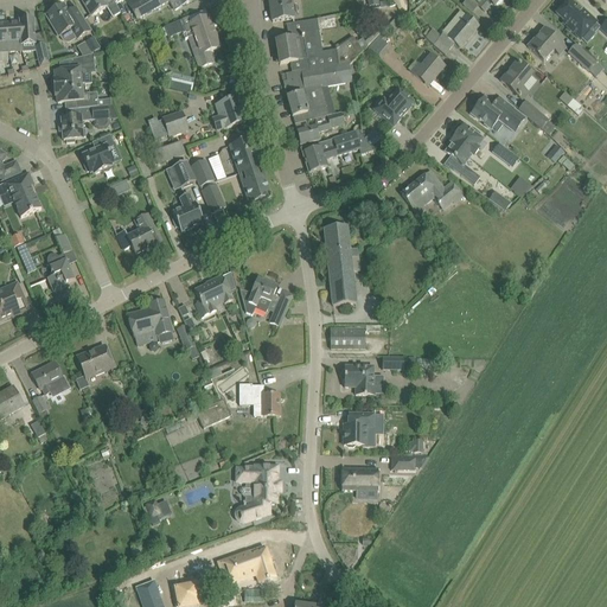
[(120,13),(113,0),(81,0),(84,6),(91,17),(107,7),(114,18),(120,13)]
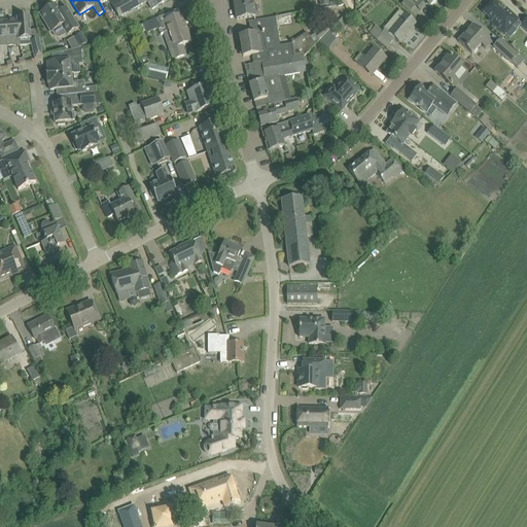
[(155,0),(159,5),(166,2),(169,0),(108,0),(109,0),(114,9),(118,18),(149,0),(155,0)]
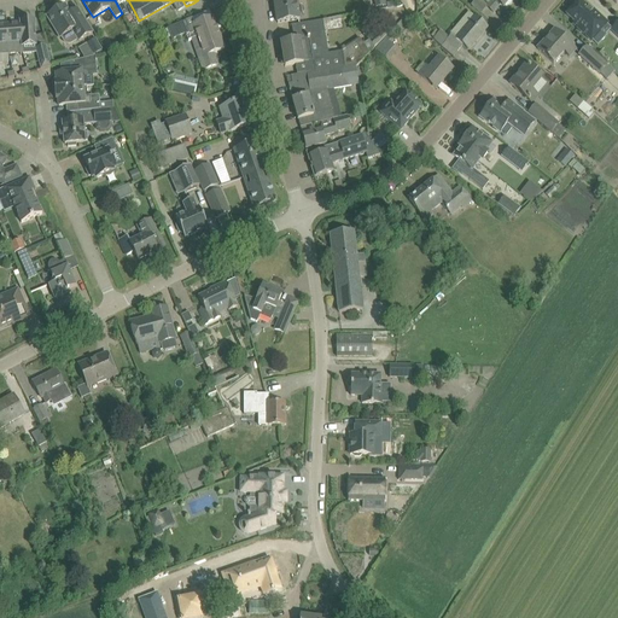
[(274,0),(278,23),(290,22),(299,21),(296,0),(274,0)]
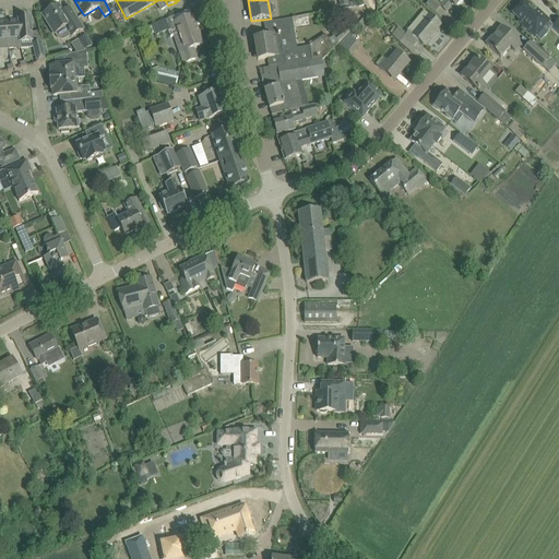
[(360,0),(370,11),(376,7),(371,0),(370,0),(360,0)]
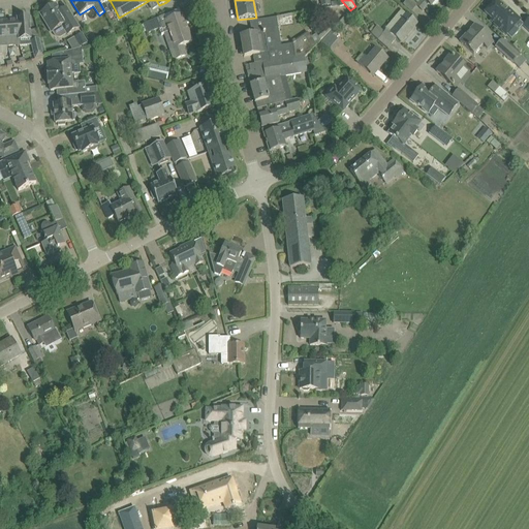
[(410,0),(407,0),(404,5),(411,12),(416,6),(417,6),(416,5),(410,0)]
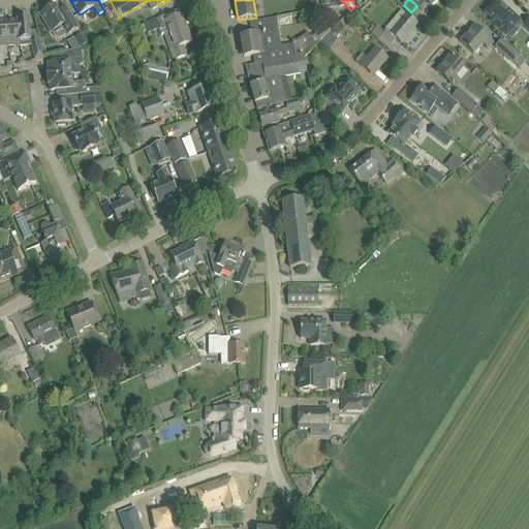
[(421,1),(416,5),(417,6),(416,6),(423,11),(427,6),(421,1)]
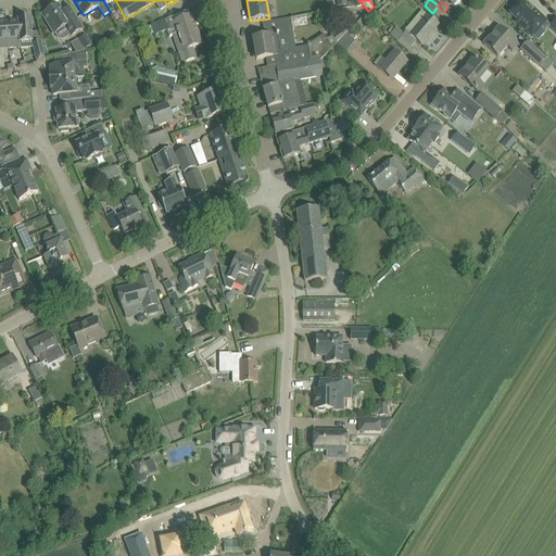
[(532,12),(520,1),(509,13),(518,21),(516,23),(532,37),(531,35),(539,26),(540,27),(546,21),(534,10),(532,12)]
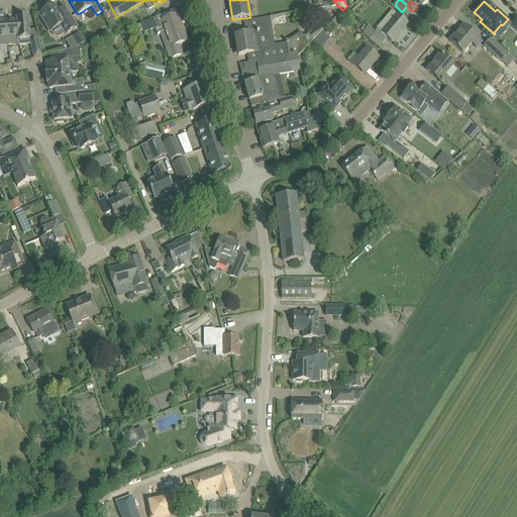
[(77,28),(70,17),(65,8),(59,12),(55,5),(50,7),(49,6),(48,6),(47,7),(46,7),(45,7),(44,8),(43,9),(43,10),(43,11),(39,14),(50,31),(54,35),(56,36),(57,37),(60,37),(61,36),(65,33),(66,35),(77,28)]
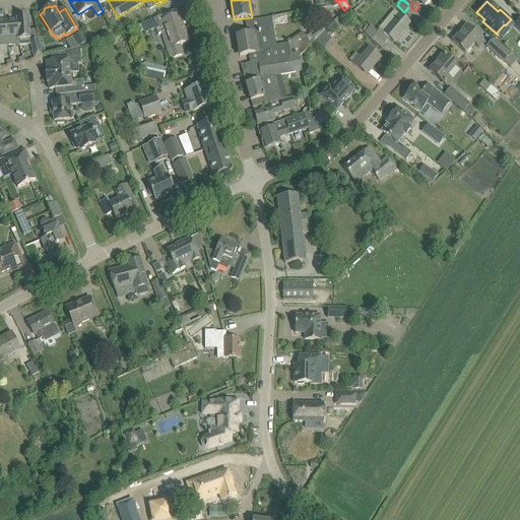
[(184,56),(180,45),(189,43),(179,15),(163,21),(160,16),(141,24),(145,33),(159,26),(171,60),(184,56)]
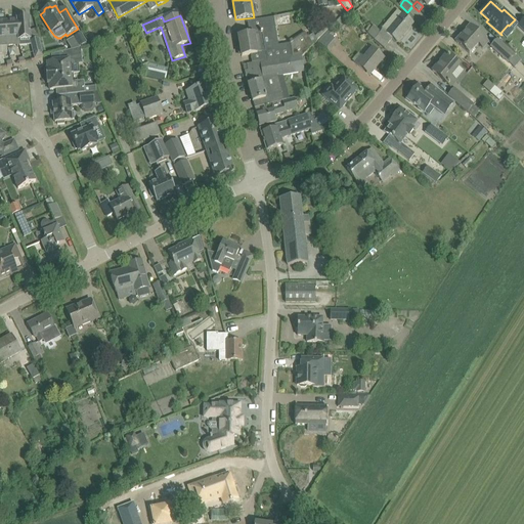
[(376,40),(379,36),(388,44),(392,39),(397,43),(412,24),(403,15),(387,34),(383,31),(381,33),(373,27),(373,28),(369,25),(364,31),(376,40)]
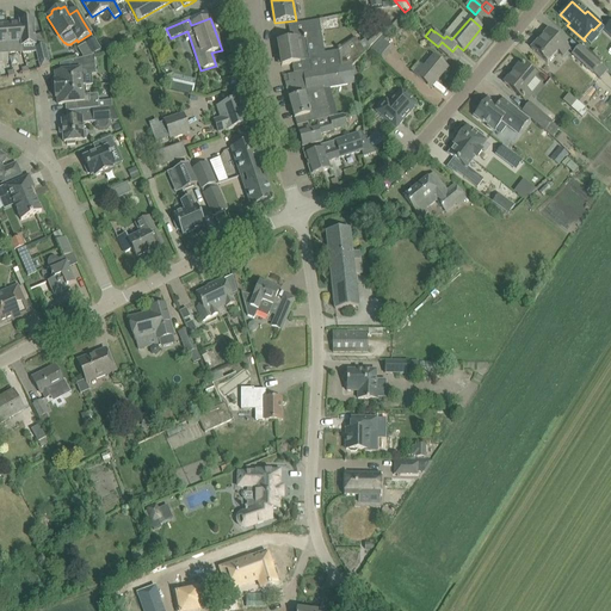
[(20,23),(23,47),(36,45),(34,20),(20,22),(20,23)]
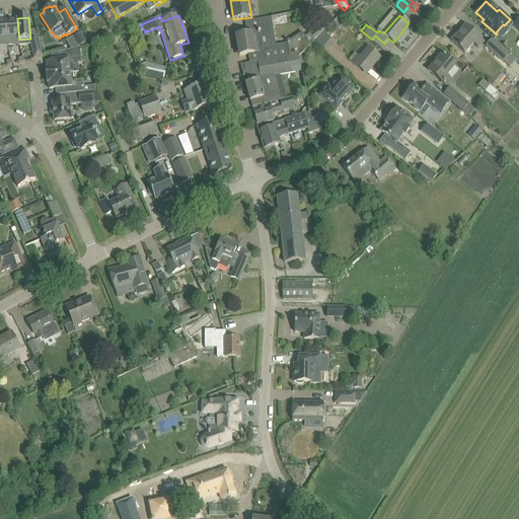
[(273,26),(271,17),(245,21),(245,22),(248,22),(250,34),(236,36),(239,56),(248,55),(249,63),(258,61),(258,62),(298,55),(313,43),(327,27),(323,24),(311,35),(309,33),(305,36),(301,32),(287,42),(287,44),(276,45),(273,26)]
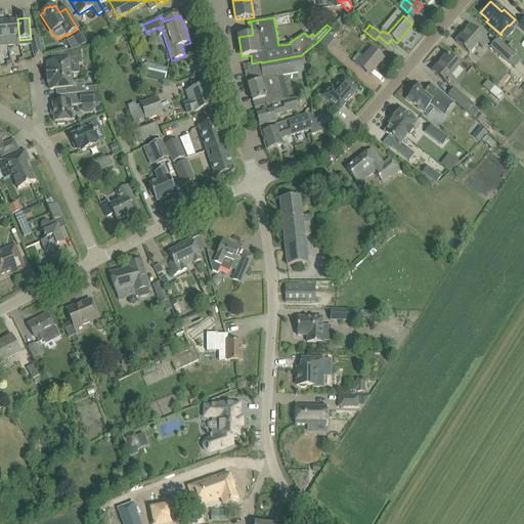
[(19,45),(19,40),(17,19),(5,20),(7,46),(19,45)]
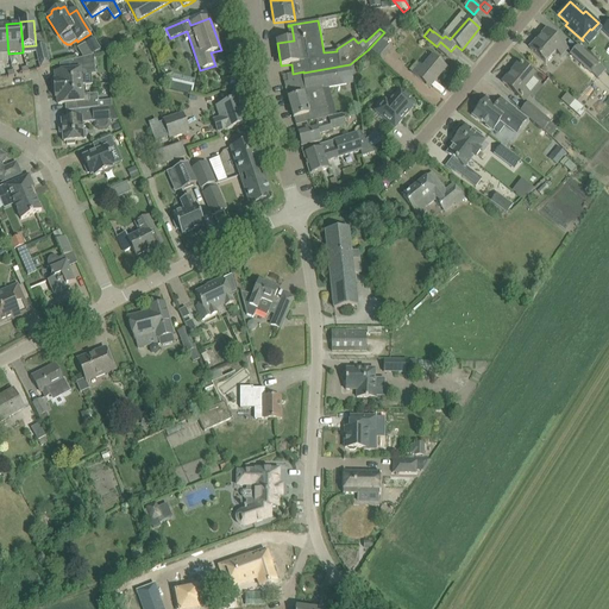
[(562,44),(556,38),(546,30),(529,49),(538,57),(545,63),(556,51),(562,56),(567,50),(562,44)]
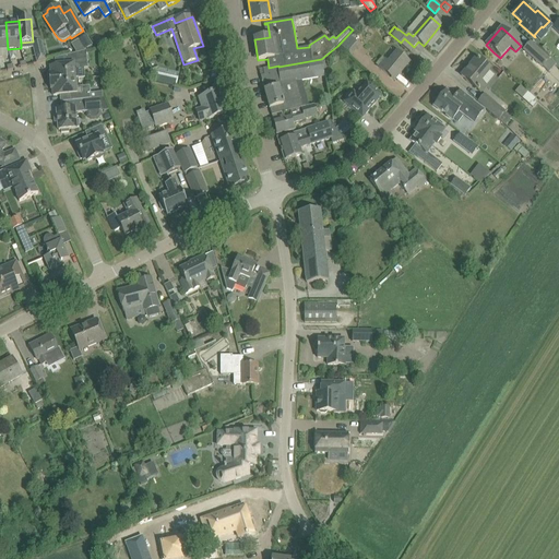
[(353,30),(337,46),(352,58),(361,46),(352,37),(356,33),(353,30)]
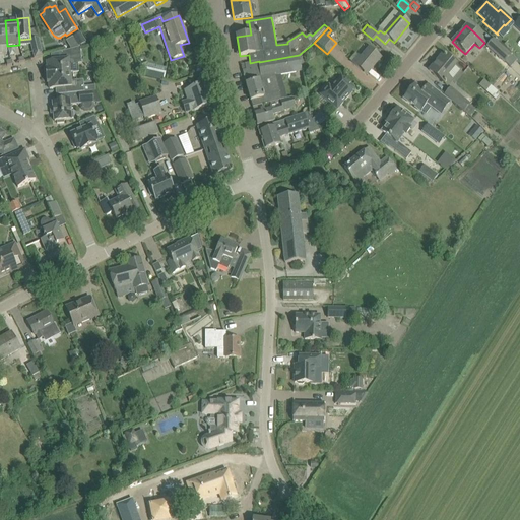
[(81,31),(73,36),(79,46),(86,42),(81,31)]
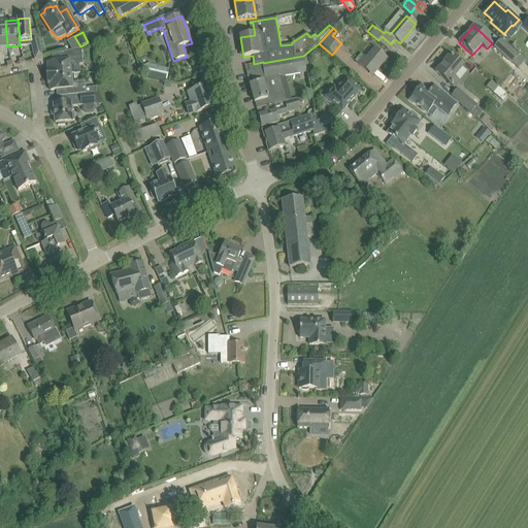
[(35,60),(44,58),(39,39),(31,41),(35,60)]
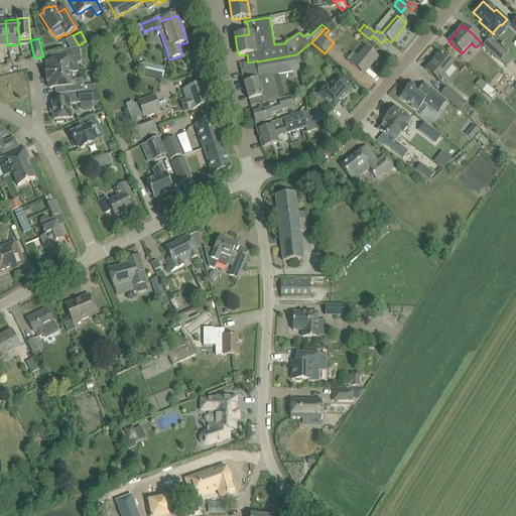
[(512,59),(506,54),(489,39),(483,45),(500,61),(506,67),(512,59)]
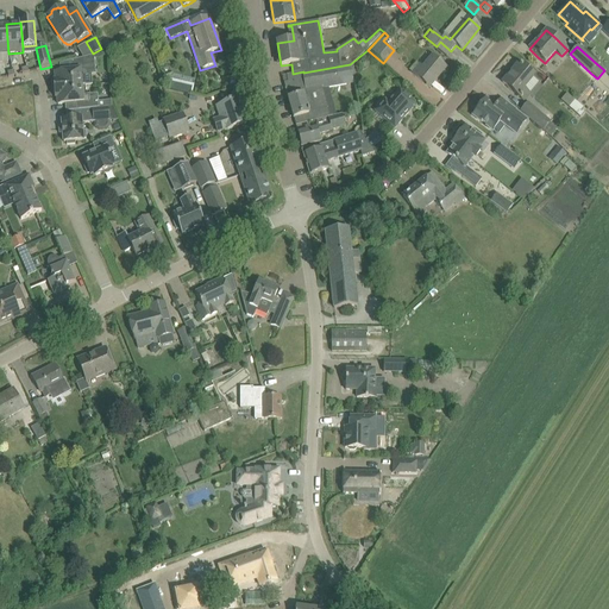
[(56,80),(54,80),(54,89),(85,86),(83,70),(95,69),(93,56),(83,58),(73,61),(74,70),(55,73),(56,80)]
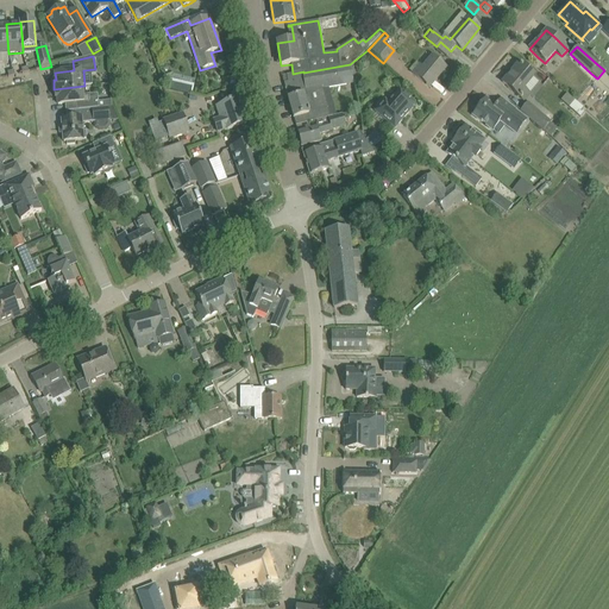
[(446,68),(437,61),(433,57),(424,68),(416,63),(412,68),(415,70),(413,74),(424,83),(428,77),(434,82),(446,68)]
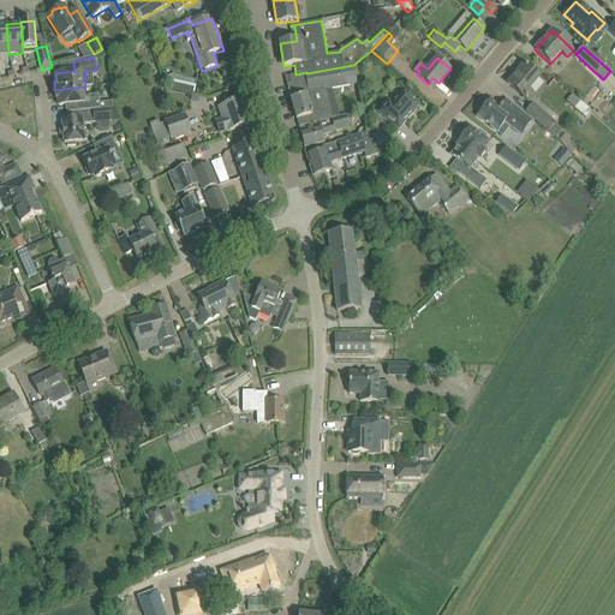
[(539,77),(532,72),(524,64),(507,84),(529,102),(535,96),(529,90),(539,77)]
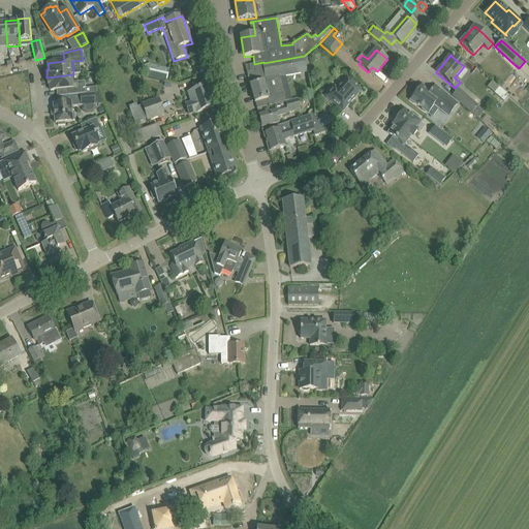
[(286,79),(286,75),(307,72),(304,56),(263,63),(249,65),(250,71),(247,72),(251,88),(286,79)]
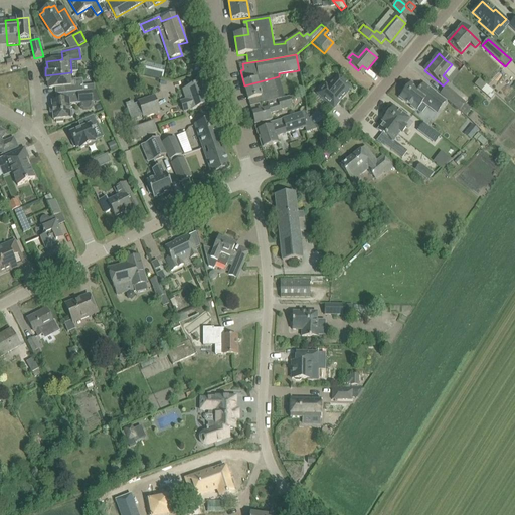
[(163,79),(166,67),(142,61),(139,72),(163,79)]
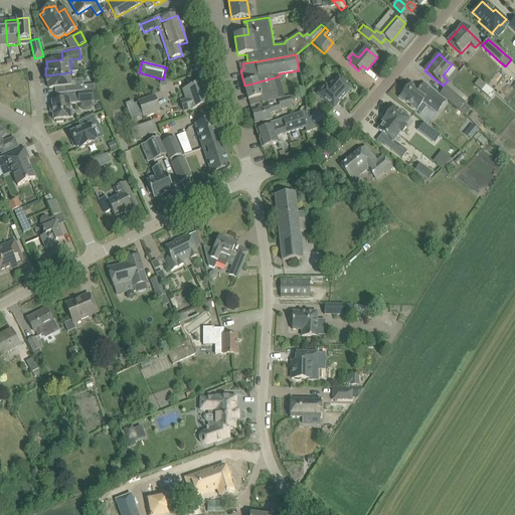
[(71,72),(45,75),(46,82),(48,82),(49,89),(59,88),(66,87),(66,94),(77,93),(83,92),(82,86),(82,80),(78,80),(72,81),(71,72)]
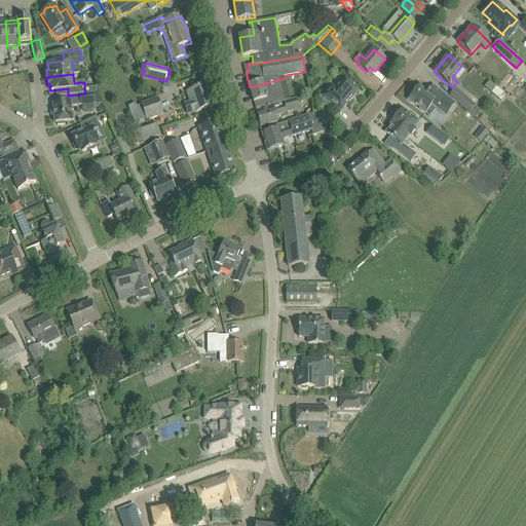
[(360,89),(352,83),(345,77),(335,88),(333,86),(325,97),(333,105),(341,111),(360,89)]
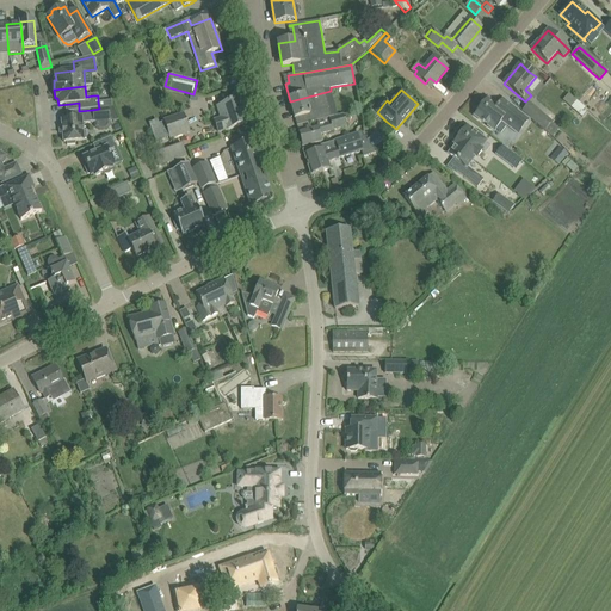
[(297,127),(318,121),(344,115),(338,116),(331,91),(290,102),(295,119),(295,118),(297,127)]
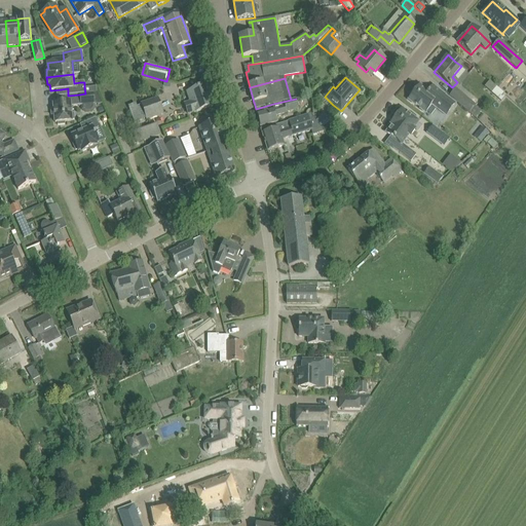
[(502,101),(508,96),(491,80),(486,86),(502,101)]
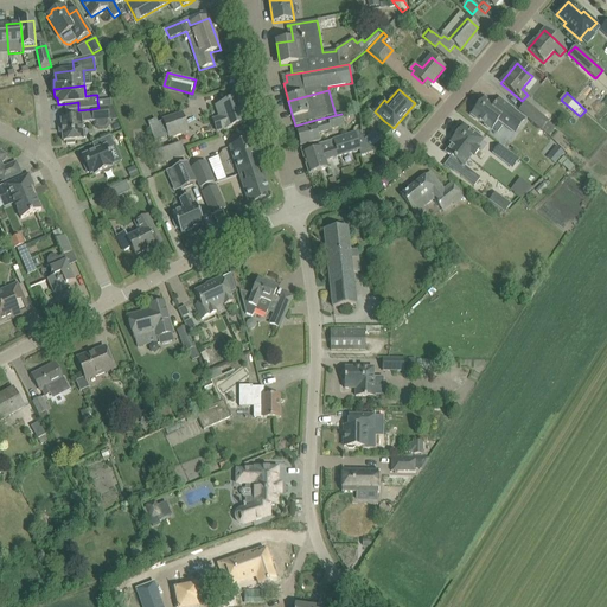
[(227,129),(235,127),(246,122),(238,98),(215,107),(218,117),(212,119),(215,123),(217,132),(227,129)]
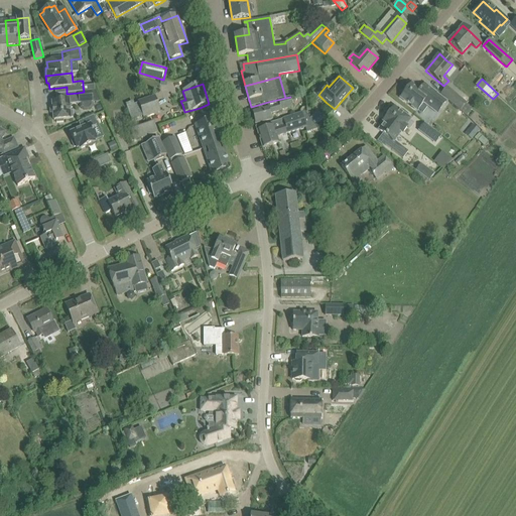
[(435,93),(432,91),(424,85),(419,91),(415,87),(412,90),(409,88),(401,98),(409,104),(417,110),(422,103),(437,113),(446,102),(435,94),(435,93)]
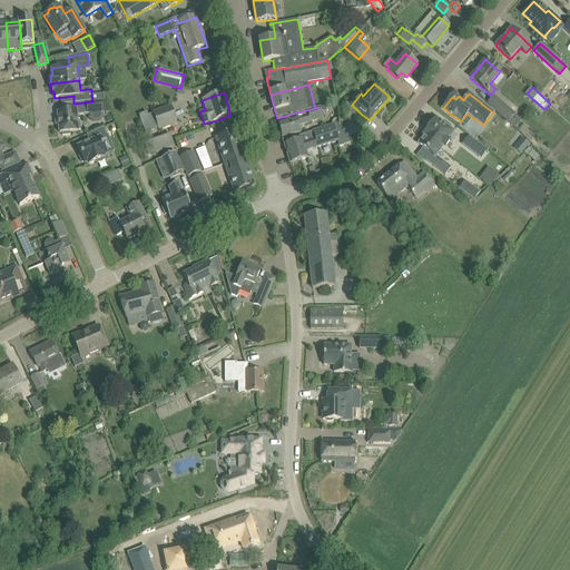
[(521,120),(514,114),(494,97),(488,104),(508,121),(516,128),(521,120)]
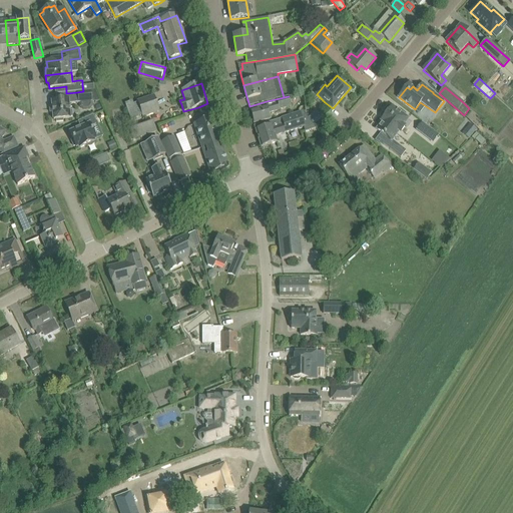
[(83,91),(77,92),(79,103),(92,101),(99,101),(95,90),(94,90),(91,91),(83,91)]
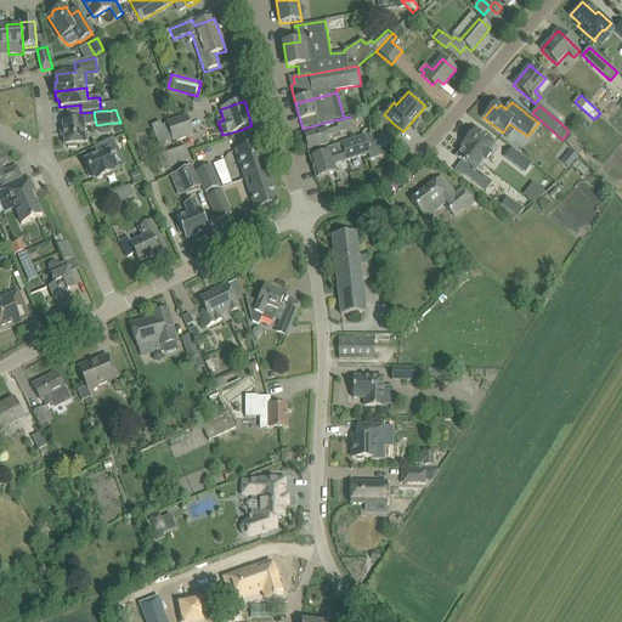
[(69,122),(63,122),(64,130),(64,137),(66,146),(68,145),(68,148),(77,147),(77,145),(85,143),(85,141),(88,141),(88,133),(84,133),(84,126),(96,125),(94,112),(80,113),(68,114),(69,122)]
